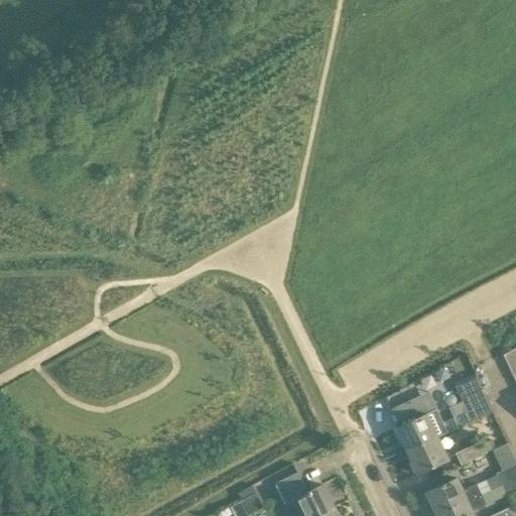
[(515,348),(503,355),(509,369),(515,365),(515,348)]
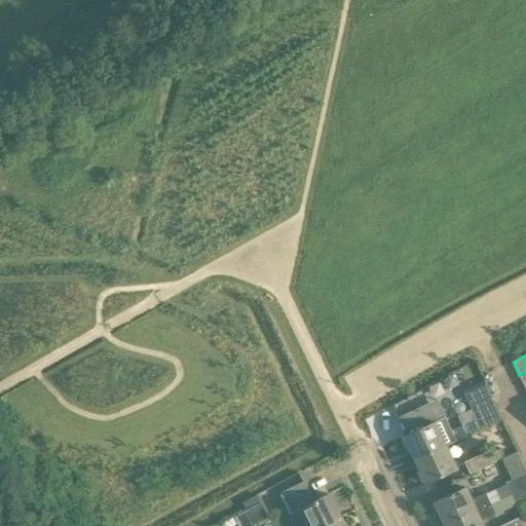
[(477,419),(451,430),(455,440),(501,419),(485,384),(464,393),(477,419)]
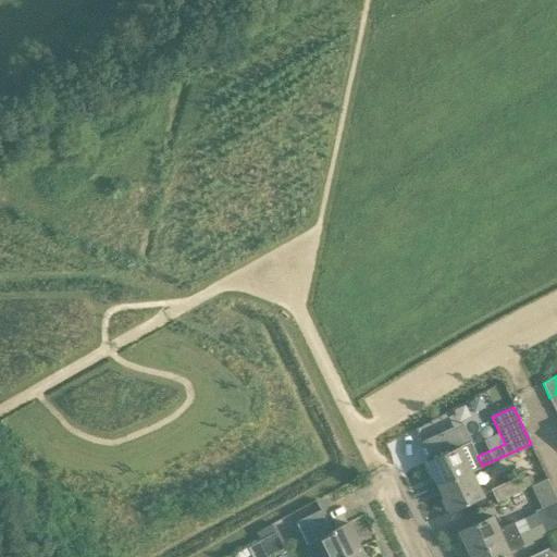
[(426,461),(438,486),(471,471),(482,466),(478,456),(471,441),(426,461)]
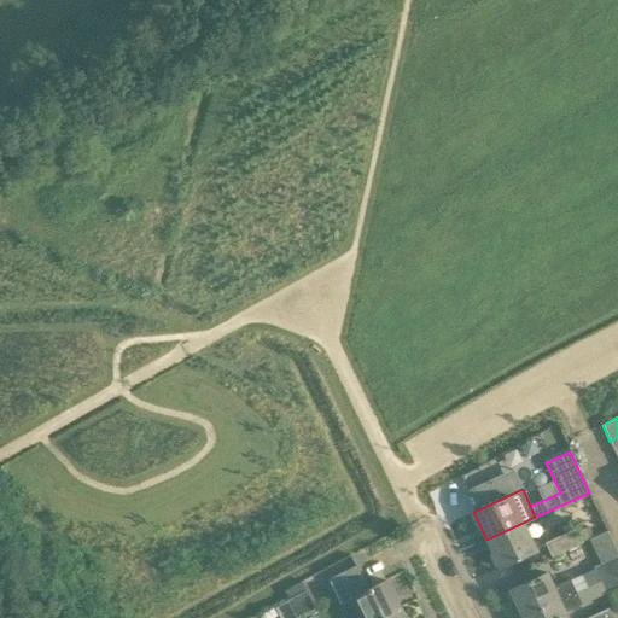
[(535,551),(523,523),(487,540),(500,567),(535,551)]
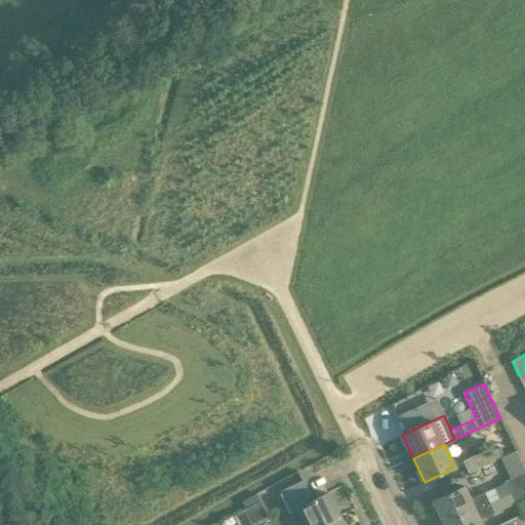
[(494,460),(489,449),(463,461),(469,472),(494,460)]
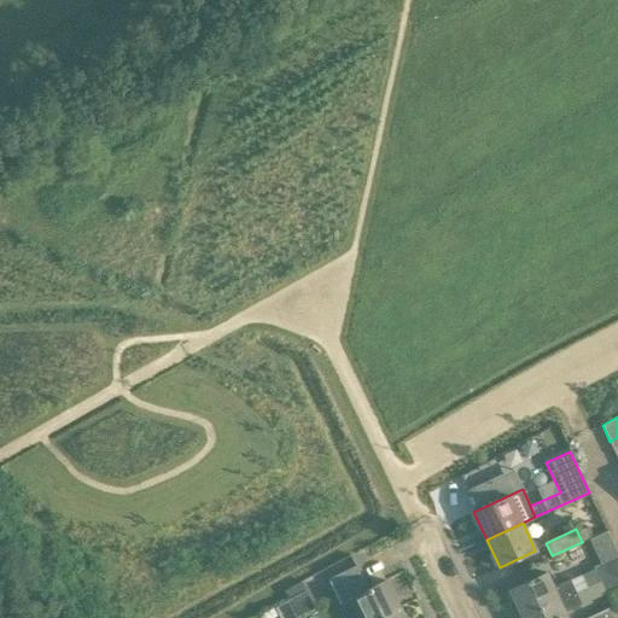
[(617,554),(594,566),(594,569),(599,578),(617,569),(617,554)]
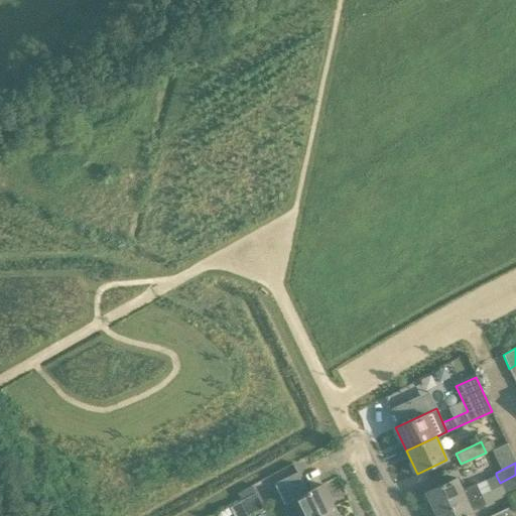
[(293,500),(300,515),(315,515),(335,507),(323,483),(306,491),(297,472),(274,483),(284,504),(293,500)]
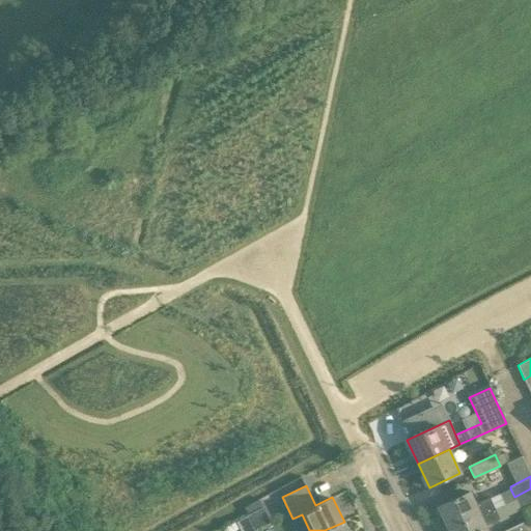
[(500,494),(504,504),(515,499),(510,488),(500,494)]
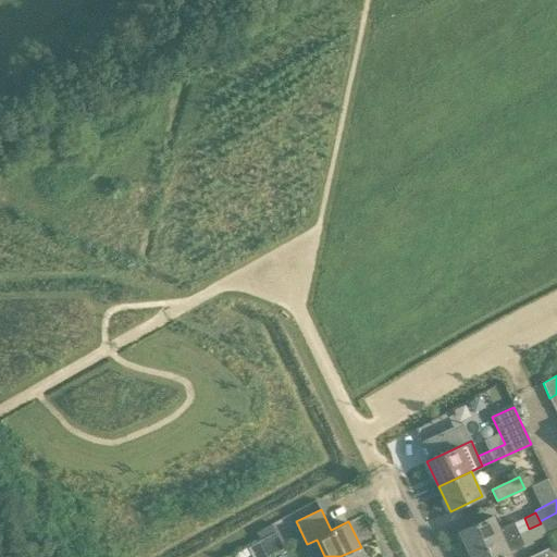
[(556,512),(540,521),(541,523),(545,533),(556,527),(556,512)]
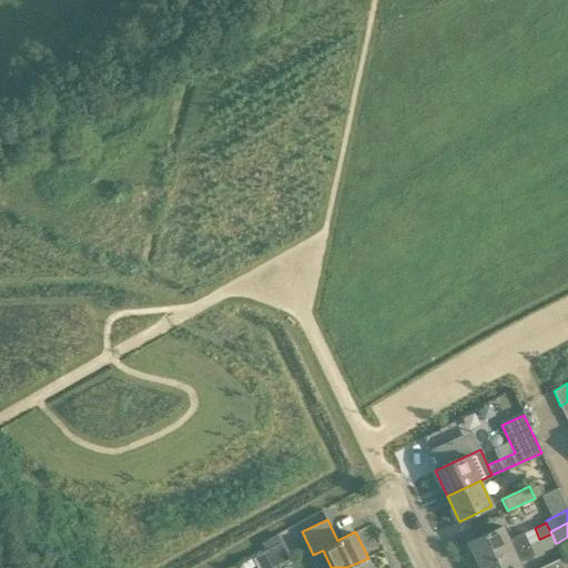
[(468,541),(480,567),(529,544),(524,533),(508,539),(501,526),(468,541)]
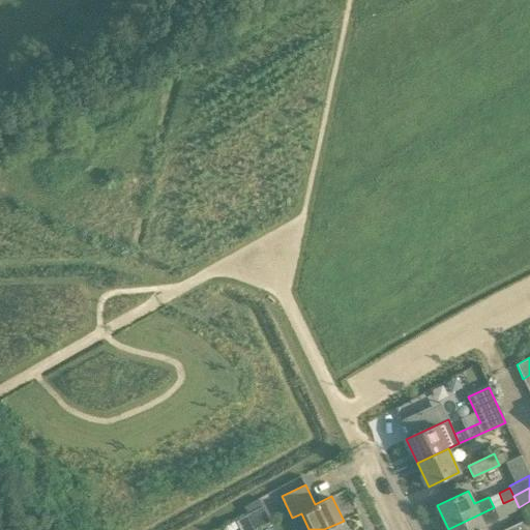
[(246,514),(247,516),(254,529),(269,521),(262,506),(246,514)]
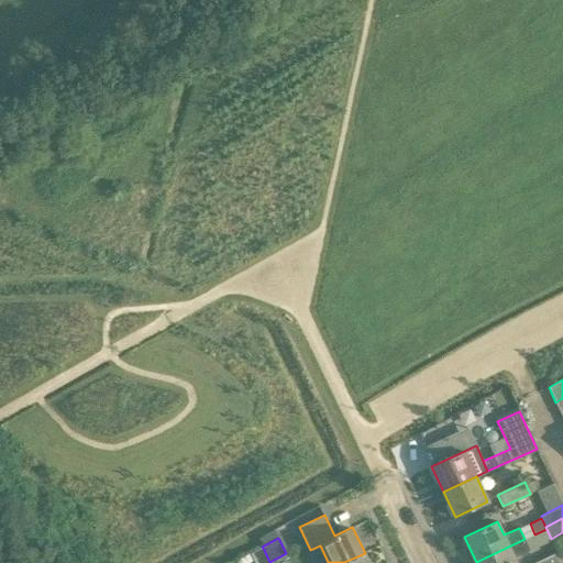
[(530,550),(525,539),(476,562),(516,562),(514,558),(530,550)]
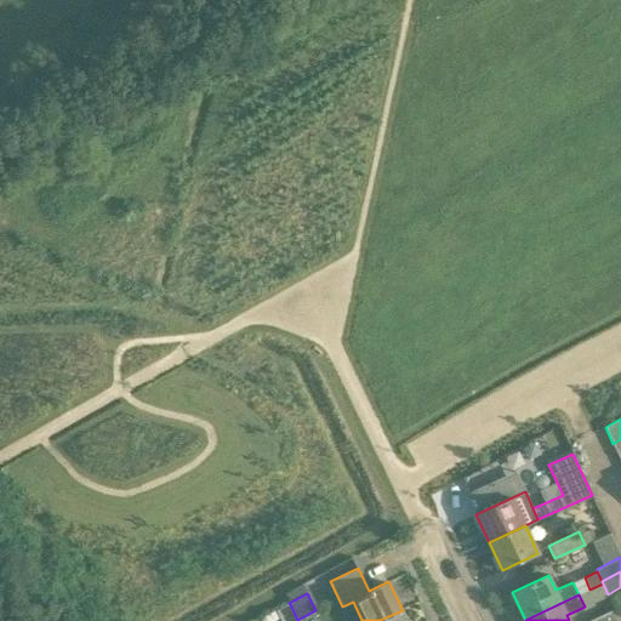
[(290,604),(278,610),(281,620),(297,620),(290,604)]
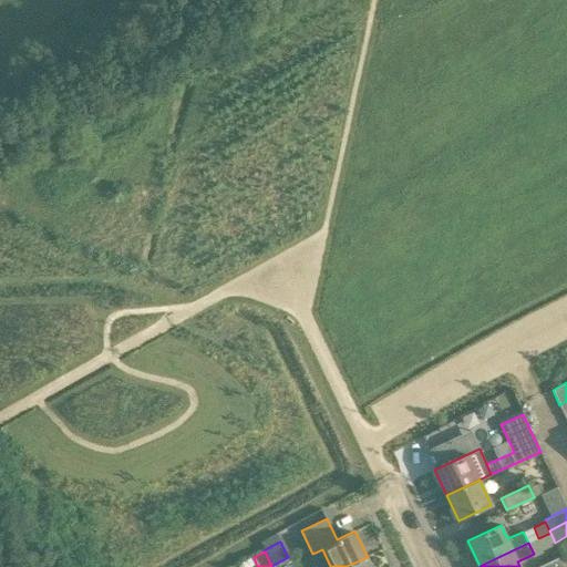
[(538,566),(566,566),(563,556),(538,566)]
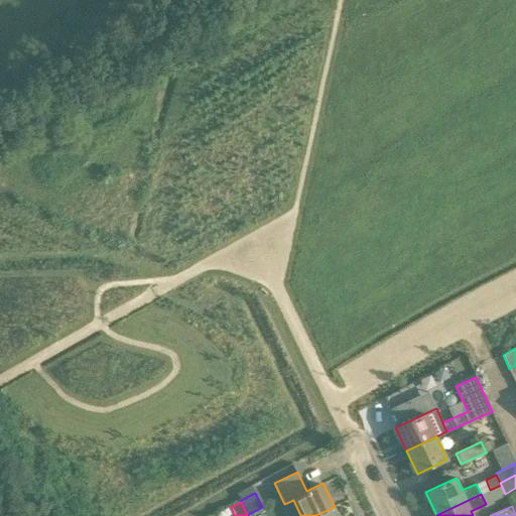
[(315,515),(339,515),(335,507),(315,515)]
